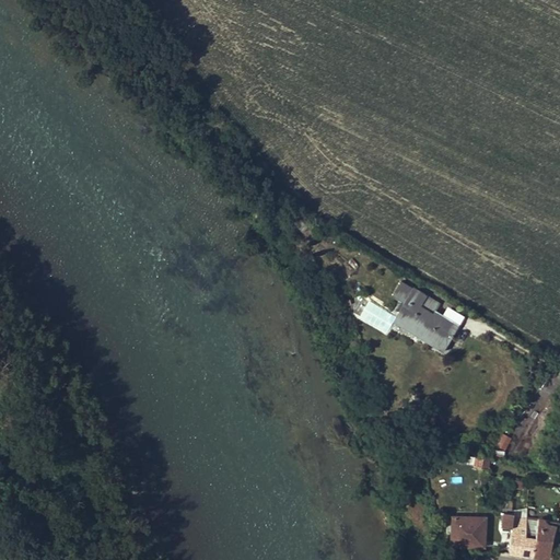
[(412,288),(401,281),(398,287),(409,293),(412,288)]
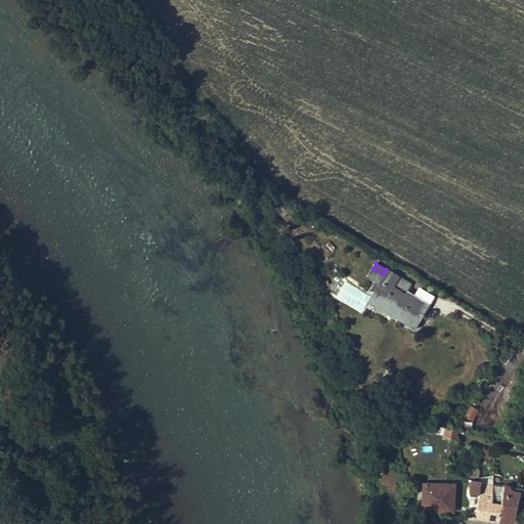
[(427,307),(404,294),(406,290),(410,284),(386,269),(383,274),(373,268),(368,275),(379,281),(372,292),(377,295),(373,302),(392,313),(394,310),(417,324),(427,307)]
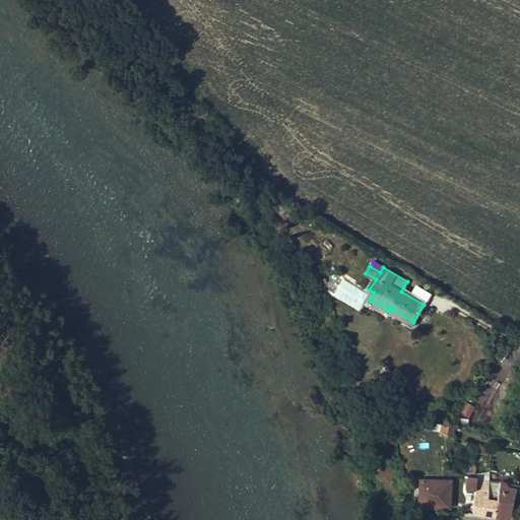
[(431,294),(415,283),(410,291),(426,301),(431,294)]
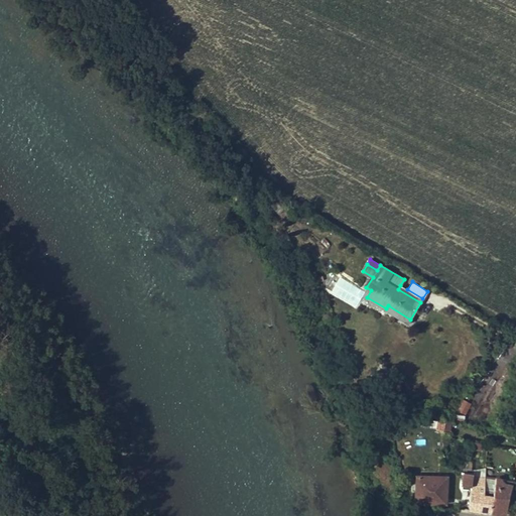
[(422,298),(400,285),(398,289),(420,302),(422,298)]
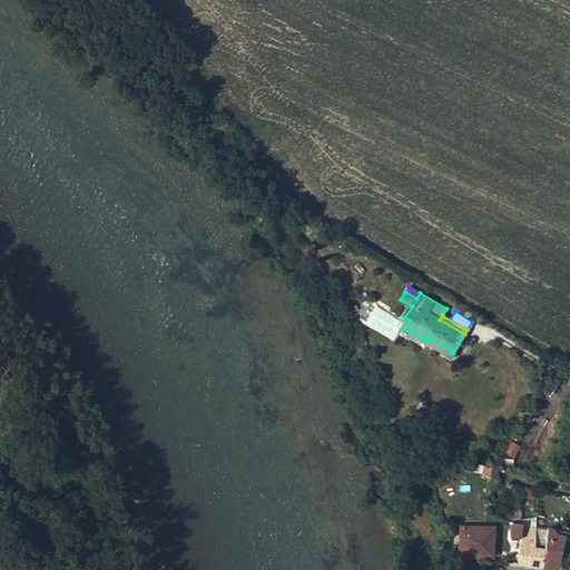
[(405,328),(410,321),(404,317),(400,325),(405,328)]
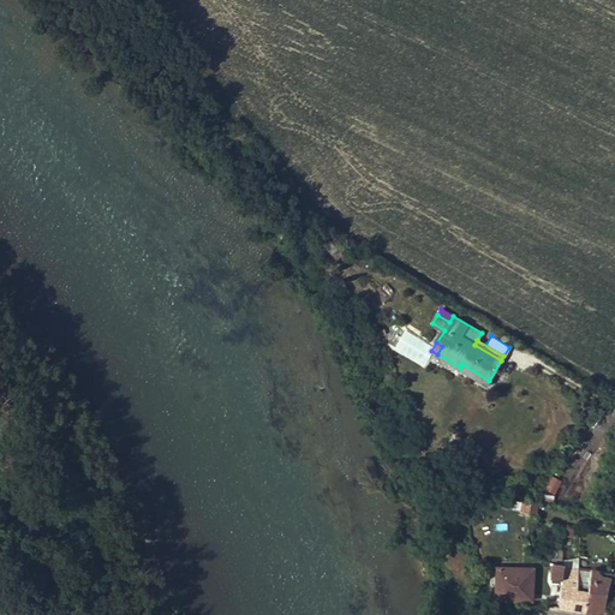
[(489,381),(463,364),(460,368),(487,384),(489,381)]
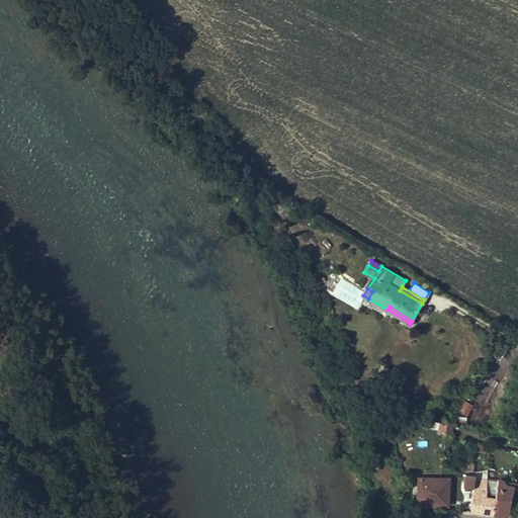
[(498,359),(508,345),(500,340),(491,354),(498,359)]
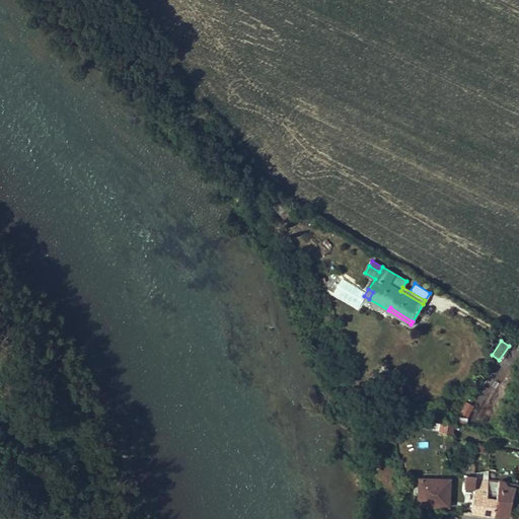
[(467,417),(473,405),(465,401),(459,413),(467,417)]
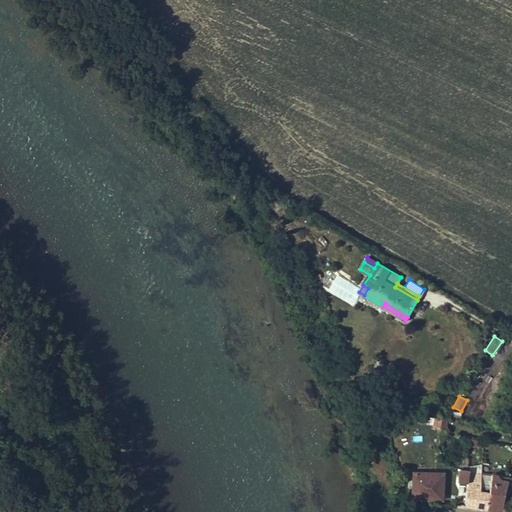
[(460,418),(461,412),(448,410),(447,416),(460,418)]
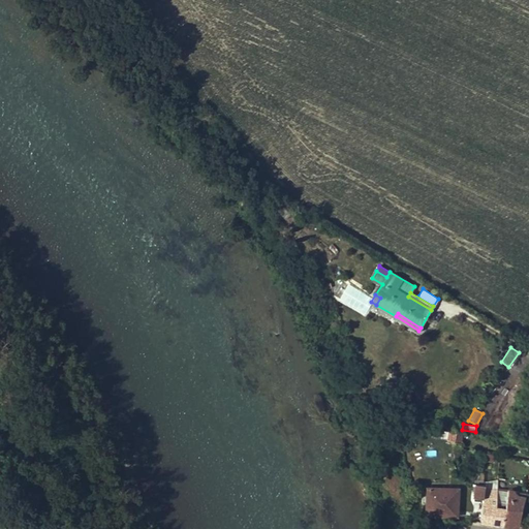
[(455,442),(457,432),(448,431),(446,440),(455,442)]
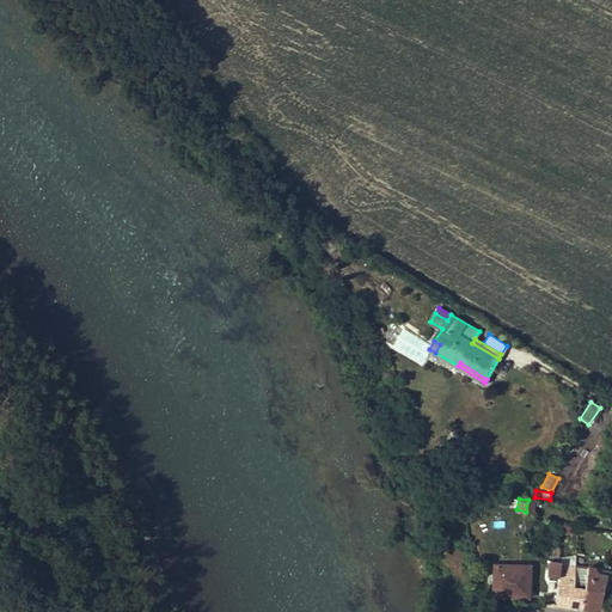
[(603,562),(604,549),(591,548),(589,560),(603,562)]
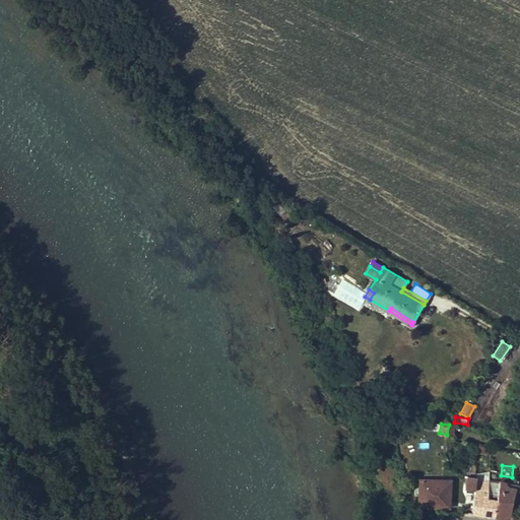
[(489,481),(490,471),(476,473),(475,473),(474,476),(476,476),(475,481),(489,481)]
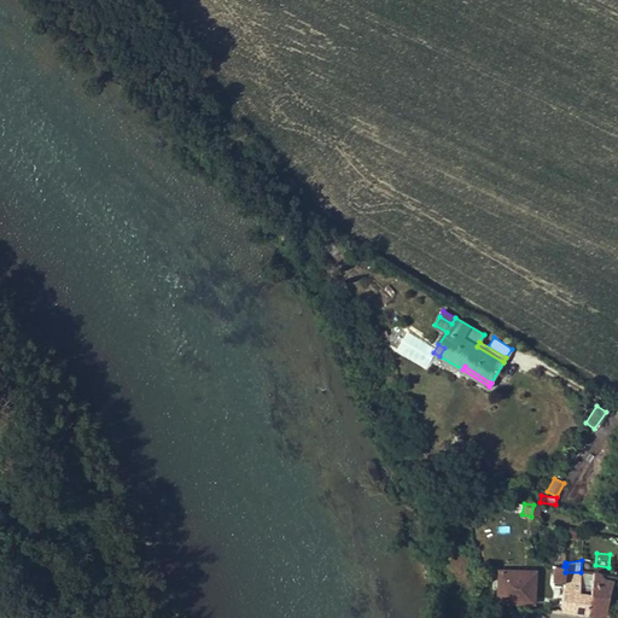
[(565,572),(566,566),(564,566),(555,565),(553,584),(564,586),(565,572)]
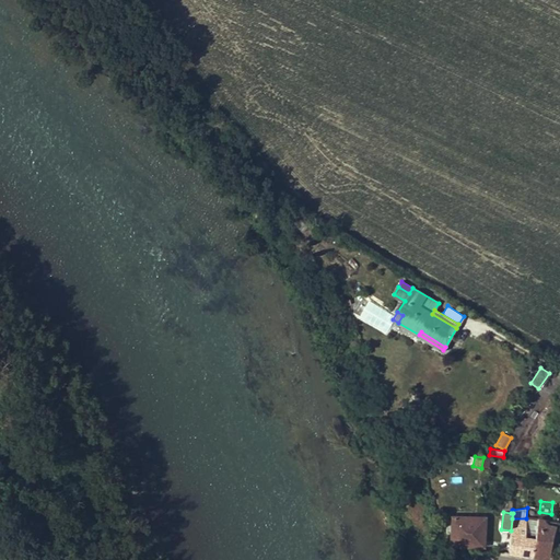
[(483,540),(485,516),(452,515),(451,539),(483,540)]
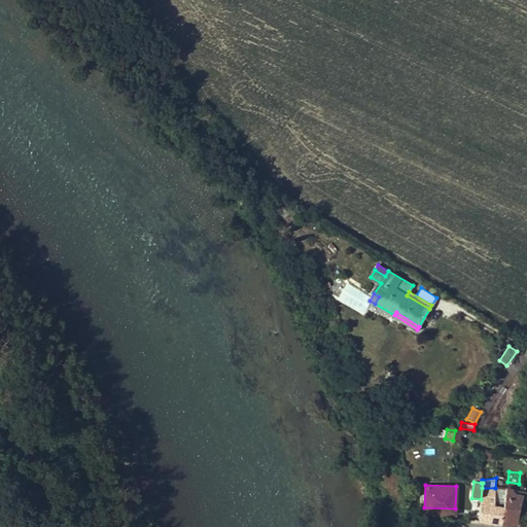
[(517,525),(519,510),(521,501),(524,491),(505,487),(505,489),(501,523),(517,525)]
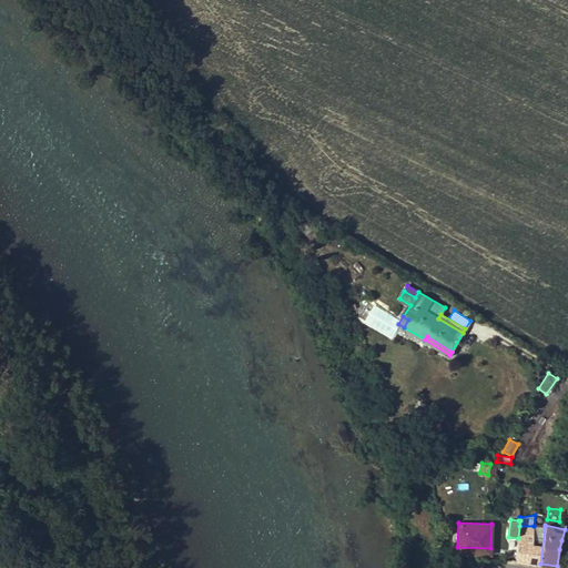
[(540,564),(543,544),(533,540),(534,526),(519,526),(518,538),(516,560),(537,564),(540,564)]
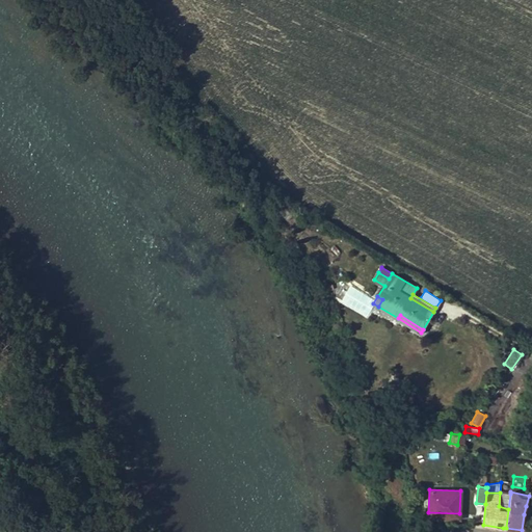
[(508,509),(510,494),(500,493),(499,506),(508,509)]
